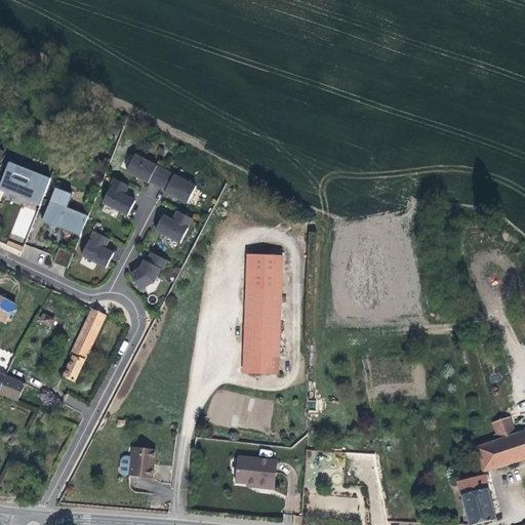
[(158,186),(166,170),(135,155),(126,171),(137,177),(149,183),(149,182),(158,186)]
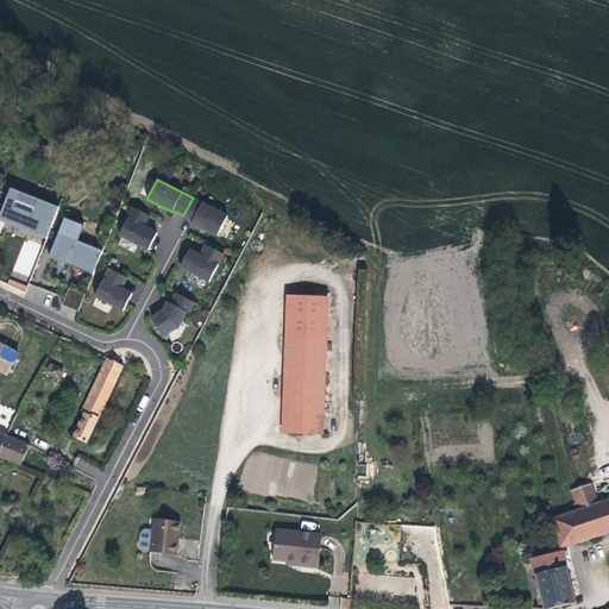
[(51,224),(58,207),(11,188),(4,206),(0,214),(0,217),(48,236),(48,233),(49,230),(51,224)]
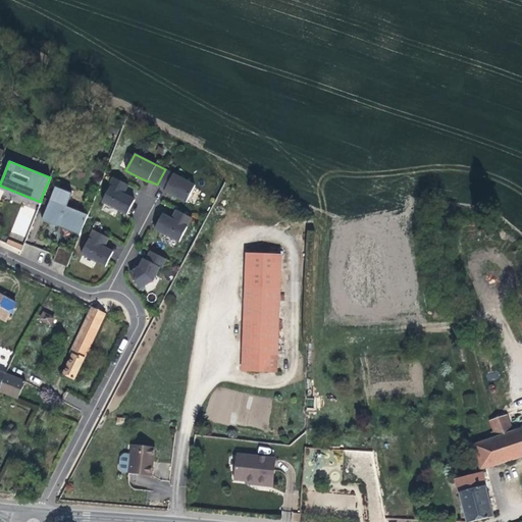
[(187,202),(195,185),(165,169),(157,185),(165,189),(164,191),(171,194),(187,202)]
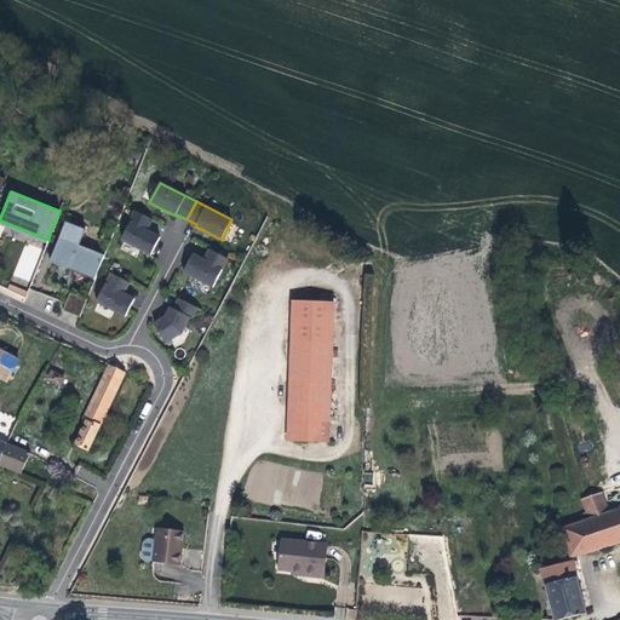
[(160,237),(147,230),(153,219),(135,211),(130,222),(131,222),(121,240),(151,254),(153,251),(156,244),(160,237)]
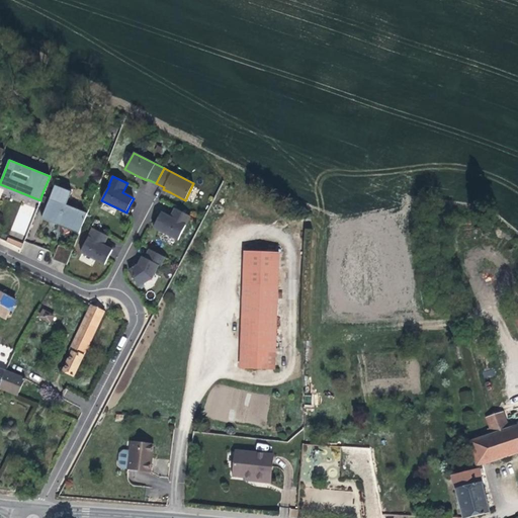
[(40,200),(0,184),(0,187),(15,194),(38,203),(39,201),(40,200)]
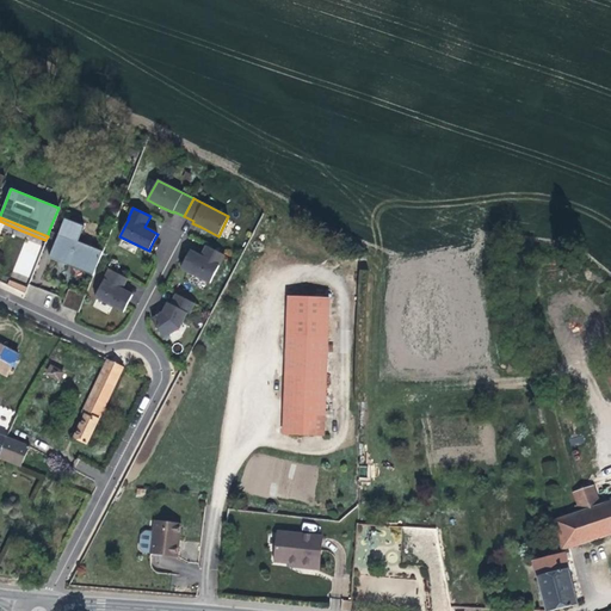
[(104,251),(78,241),(84,226),(65,218),(59,234),(59,235),(56,240),(49,258),(69,266),(71,260),(96,270),(104,251)]
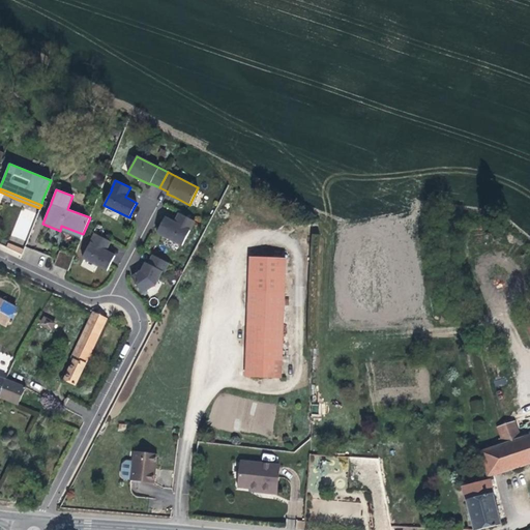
[(51,204),(51,203),(42,200),(41,203),(41,205),(40,206),(49,208),(51,204)]
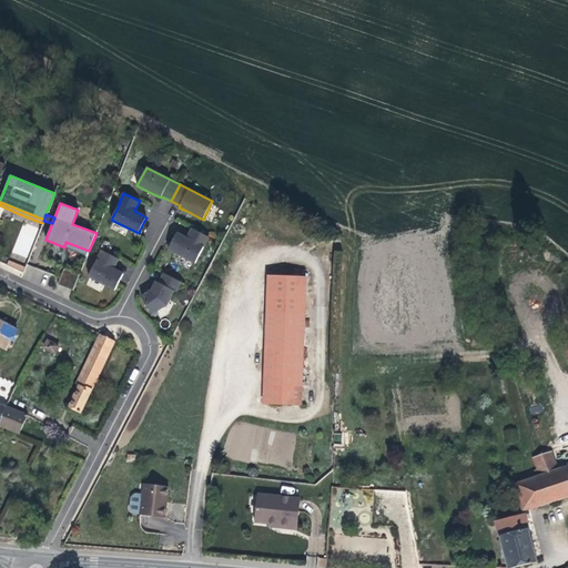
[(195,263),(209,236),(192,229),(186,237),(176,233),(174,237),(169,249),(195,263)]
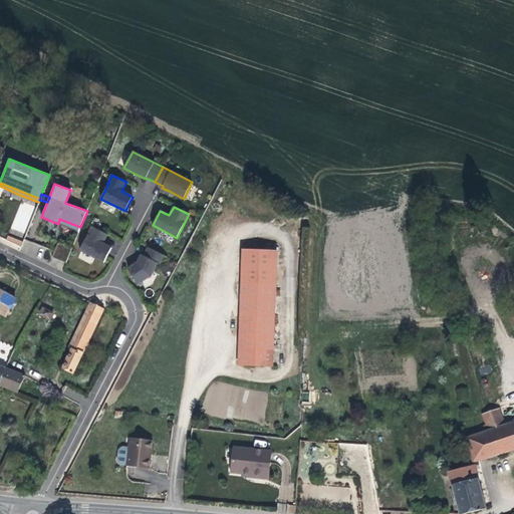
[(80,227),(59,219),(58,224),(66,227),(79,232),(80,227)]
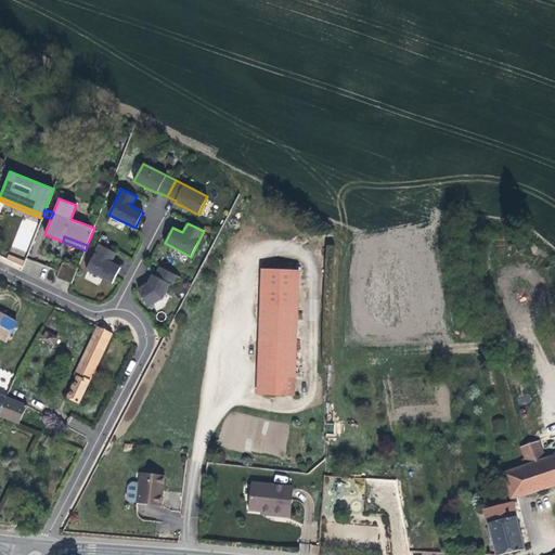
[(113,283),(121,267),(114,263),(112,262),(116,253),(100,244),(87,270),(113,283)]
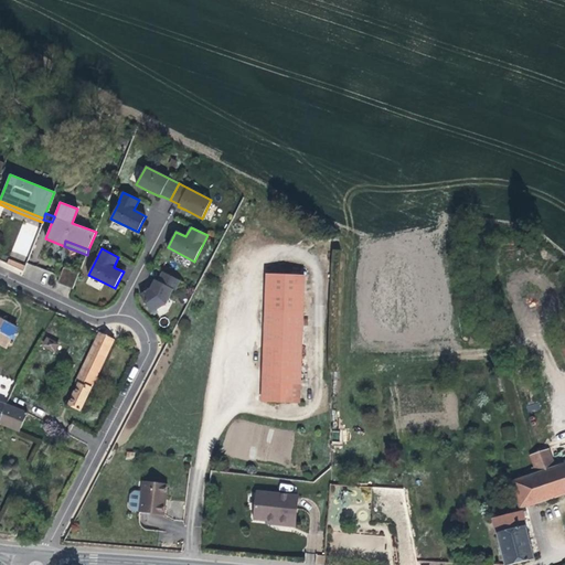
[(9,258),(7,263),(22,270),(24,265),(9,258)]
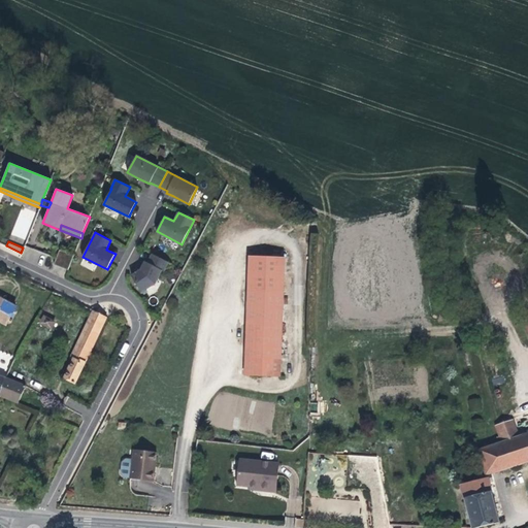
[(68,270),(74,255),(60,250),(54,264),(68,270)]
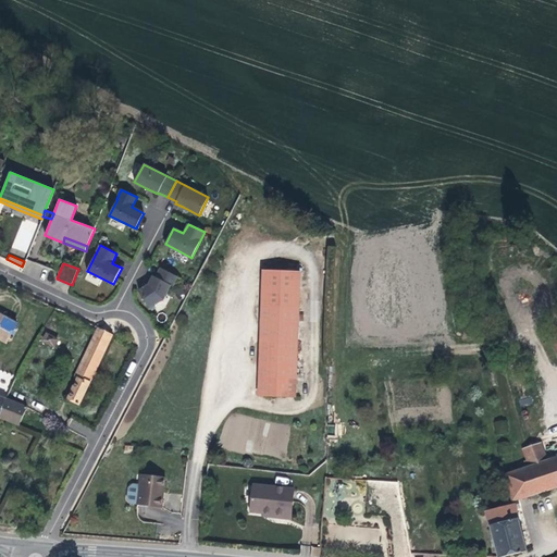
[(173,286),(178,276),(161,268),(157,277),(153,276),(152,279),(149,285),(139,292),(150,308),(164,299),(171,285),(173,286)]
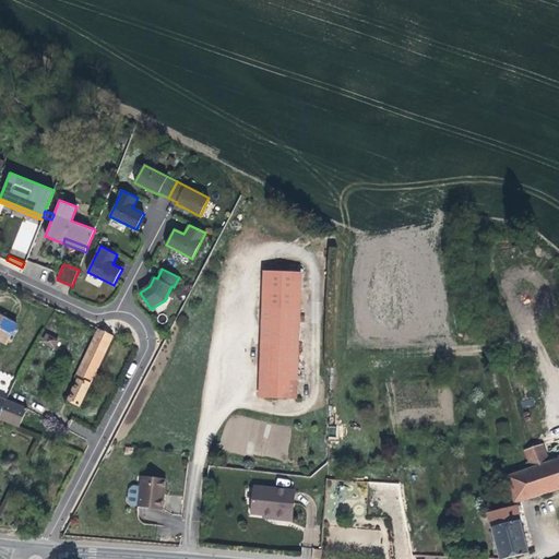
[(304,272),(265,270),(259,388),(258,397),(297,400),(304,272)]
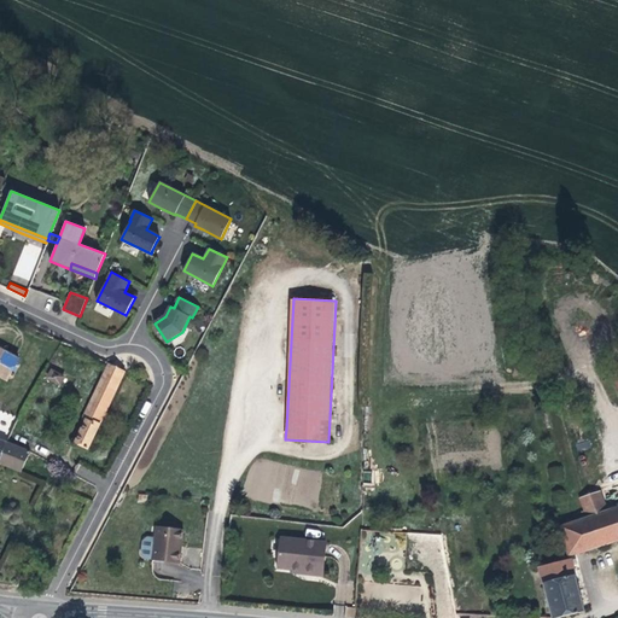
[(87,354),(99,359),(103,351),(91,345),(87,354)]
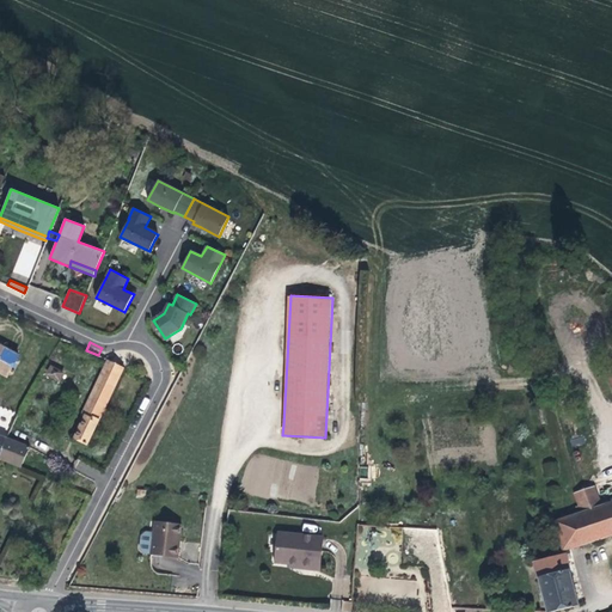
[(18,356),(0,346),(0,371),(7,375),(18,356)]
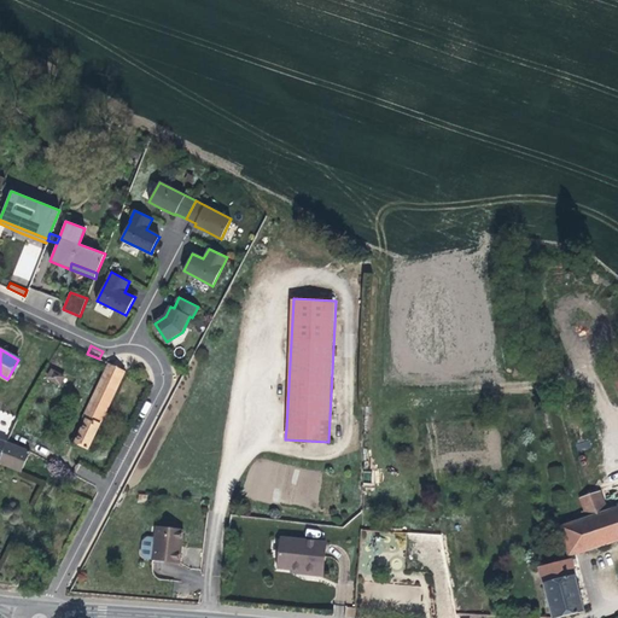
[(65,371),(56,365),(50,377),(59,382),(65,371)]
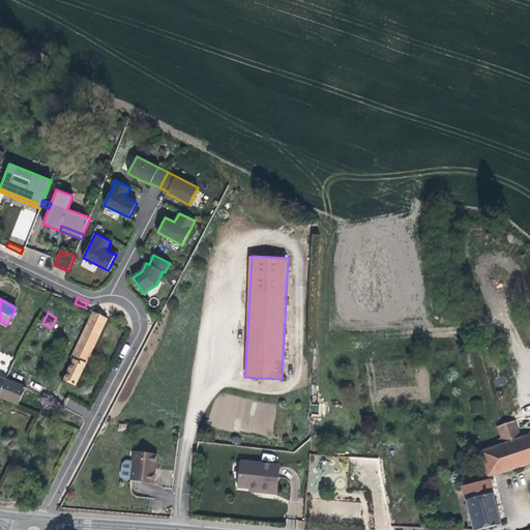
[(100,333),(108,319),(97,314),(75,360),(78,362),(72,374),(68,381),(76,385),(89,357),(91,358),(93,355),(91,354),(100,333)]
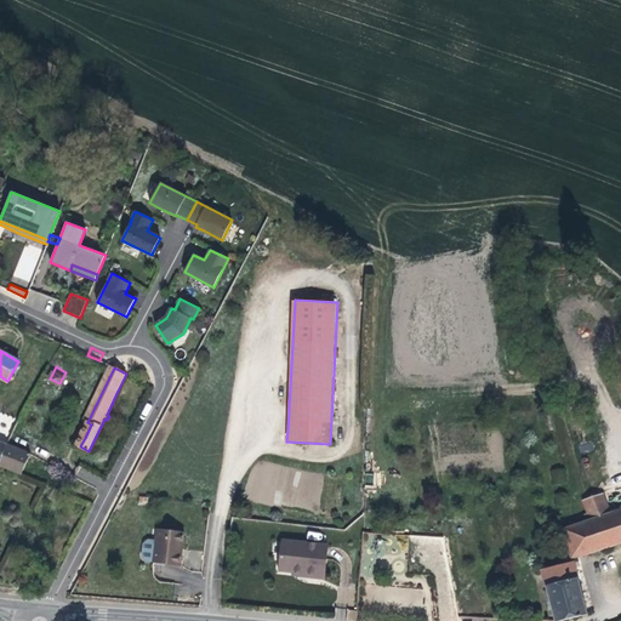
[(0,465),(22,474),(29,454),(22,450),(7,444),(5,450),(4,450),(0,460),(0,465)]
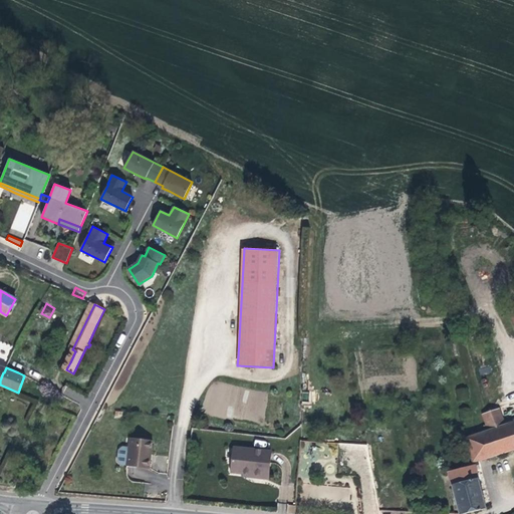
[(481,428),(483,434),(505,426),(500,410),(483,416),(487,426),(481,428)]
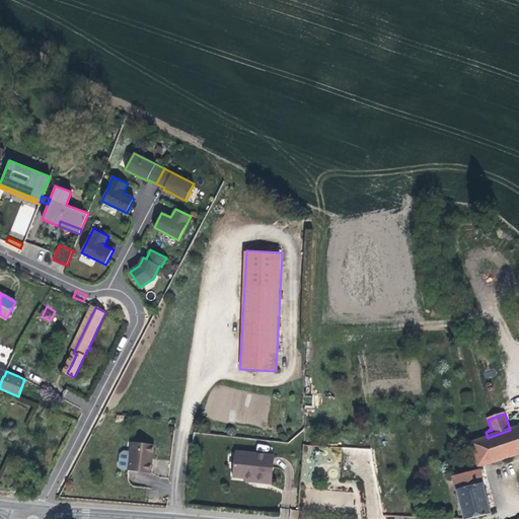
[(478,466),(479,467),(485,466),(518,454),(518,427),(510,430),(488,438),(471,443),(477,462),(478,466)]
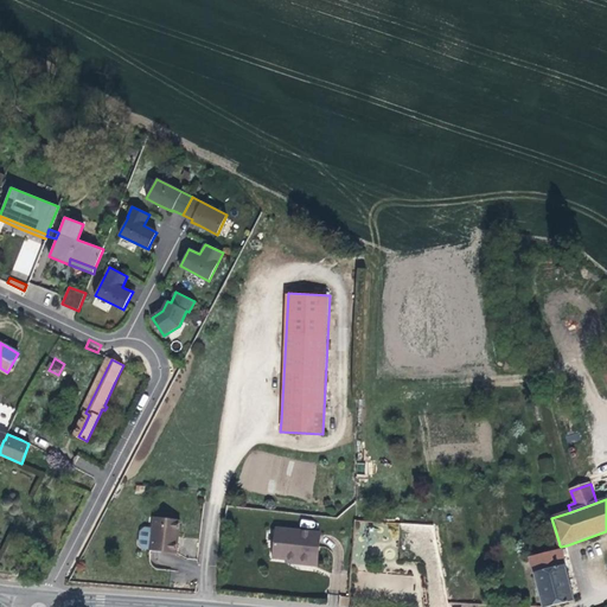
[(178,535),(179,523),(153,521),(149,551),(177,554),(177,543),(174,543),(176,535),(178,535)]
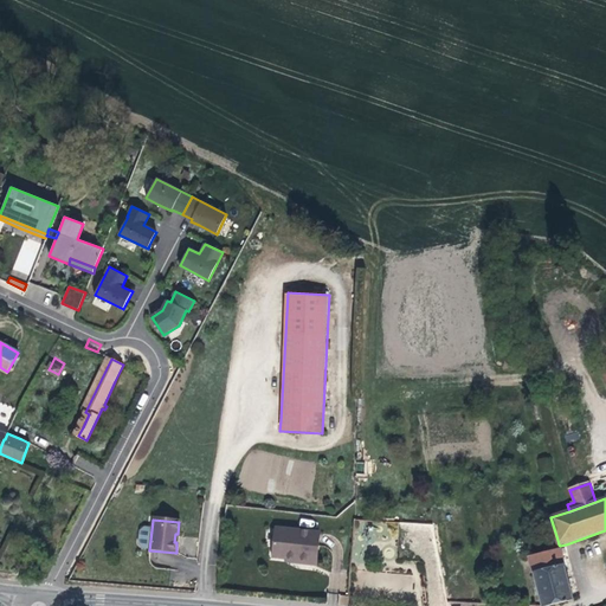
[(427,530),(427,524),(407,523),(405,548),(424,549),(429,549),(430,530),(427,530)]
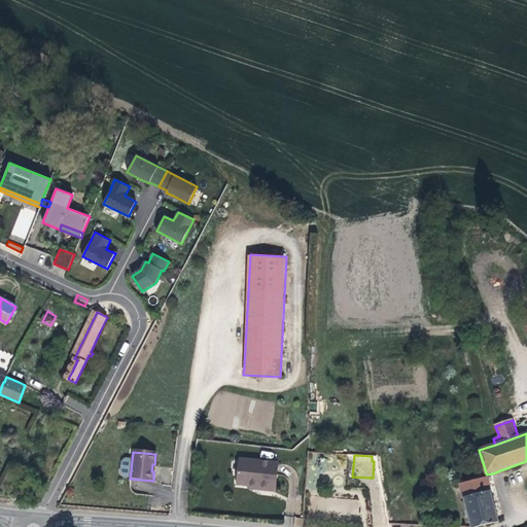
[(259,486),(258,489),(274,491),(277,463),(240,459),(238,485),(250,486),(253,486),(259,486)]
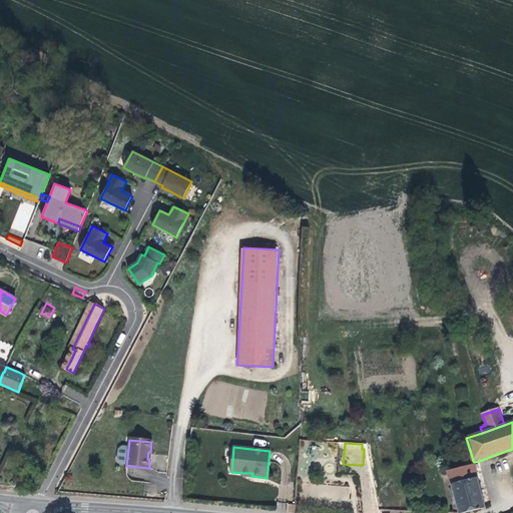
[(449,473),(459,512),(464,512),(483,508),(486,508),(474,462),(467,465),(467,467),(449,473)]
